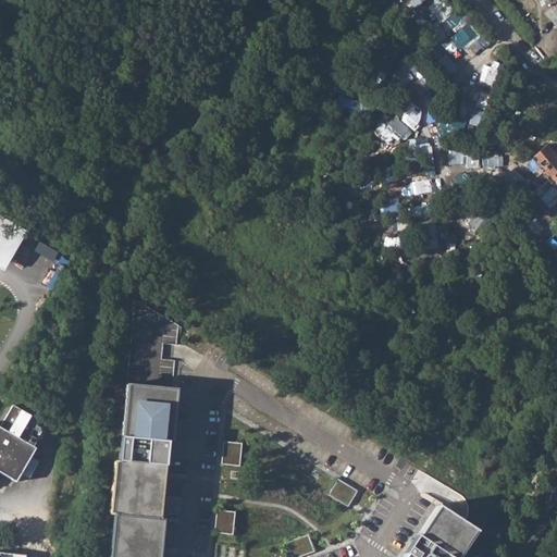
[(556,1),(545,12),(556,25),(556,1)]
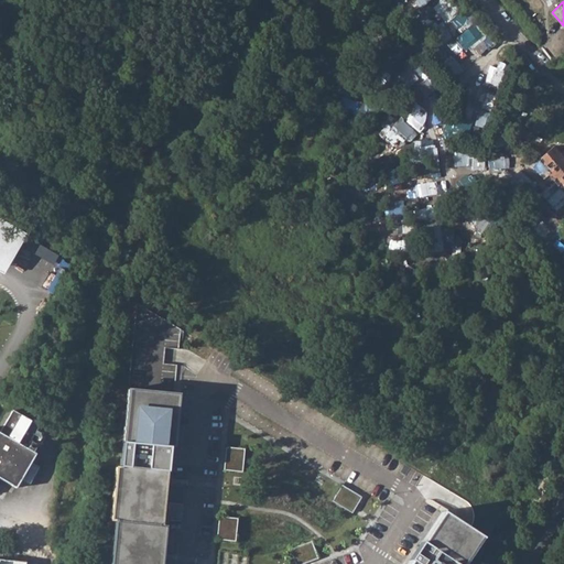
[(465,31),(458,40),(467,46),(479,32),(447,7),(440,18),(446,23),(449,19),(465,31)]
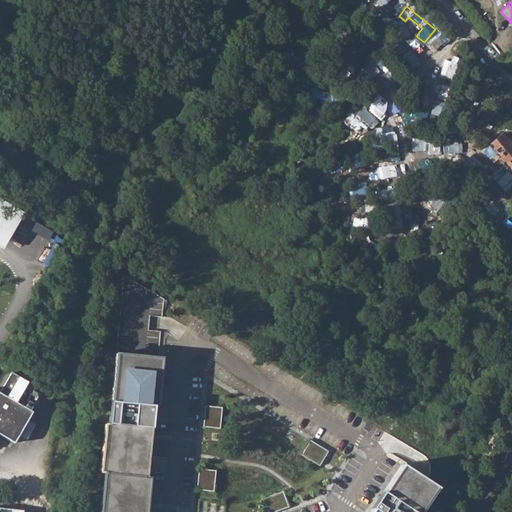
[(436,35),(432,42),(440,46),(444,40),(436,35)]
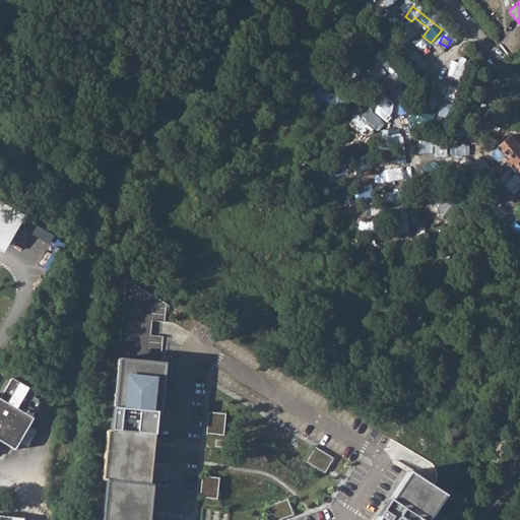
[(372,63),(362,74),(372,82),(381,71),(372,63)]
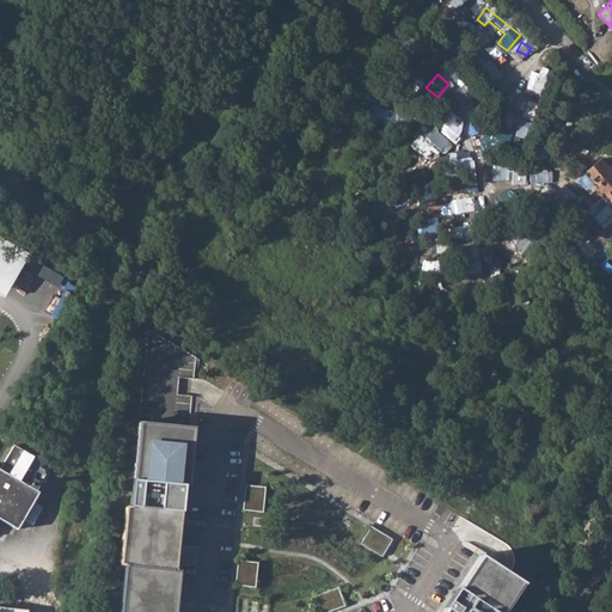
[(609,206),(611,202),(611,171),(601,159),(577,179),(585,189),(591,184),(609,206)]
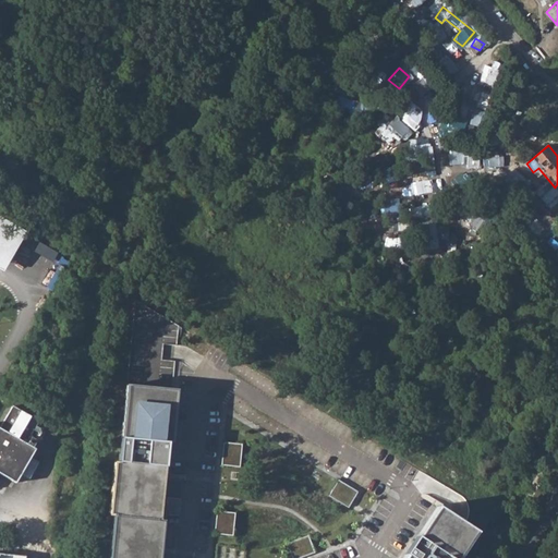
[(470,218),(469,234),(481,234),(482,218),(470,218)]
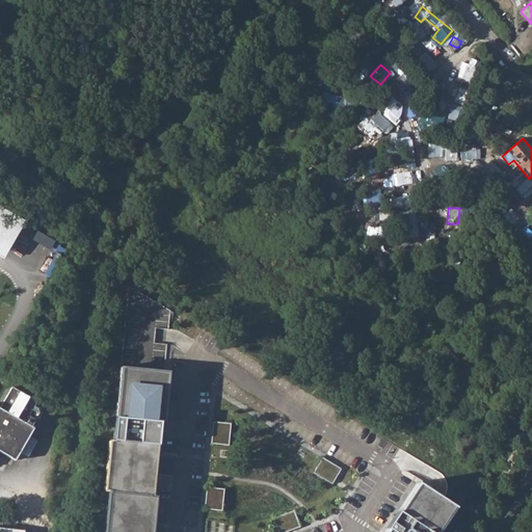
[(0,249),(18,219),(0,209),(0,249)]
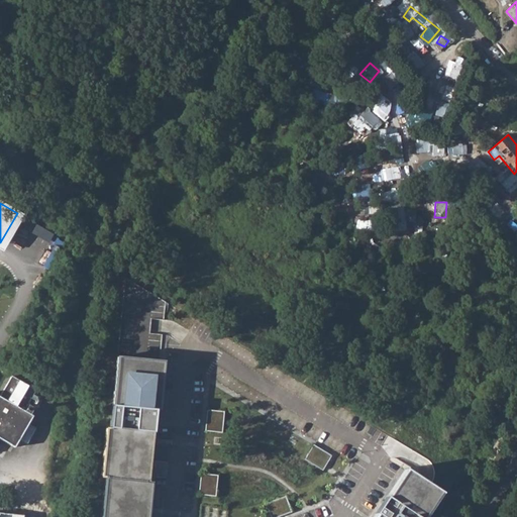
[(169,343),(169,334),(150,334),(149,353),(160,353),(160,343),(169,343)]
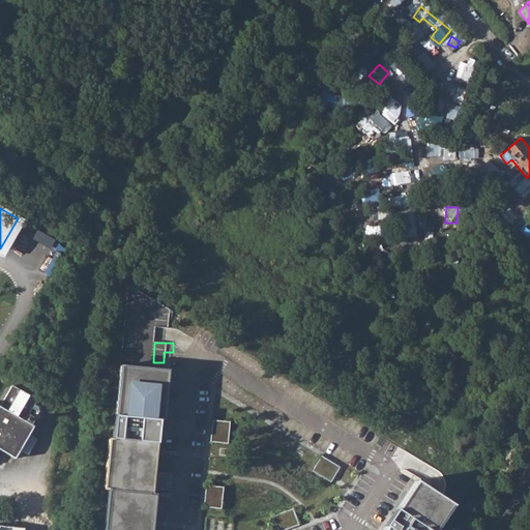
[(118,367),(105,492),(109,492),(150,497),(156,423),(160,423),(167,373),(118,367)]
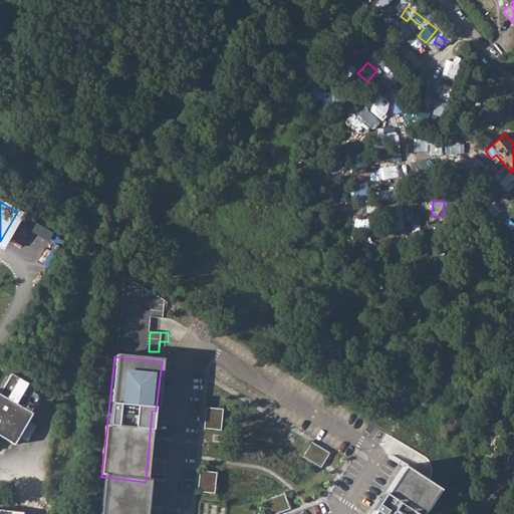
[(0,436),(14,445),(18,437),(26,441),(34,426),(27,422),(31,414),(23,409),(35,388),(11,373),(0,392),(0,436)]
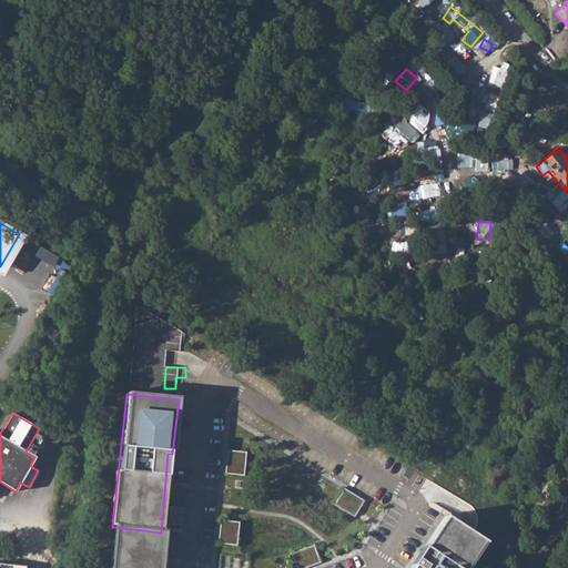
[(246,452),(227,450),(225,474),(244,476),(246,452)]
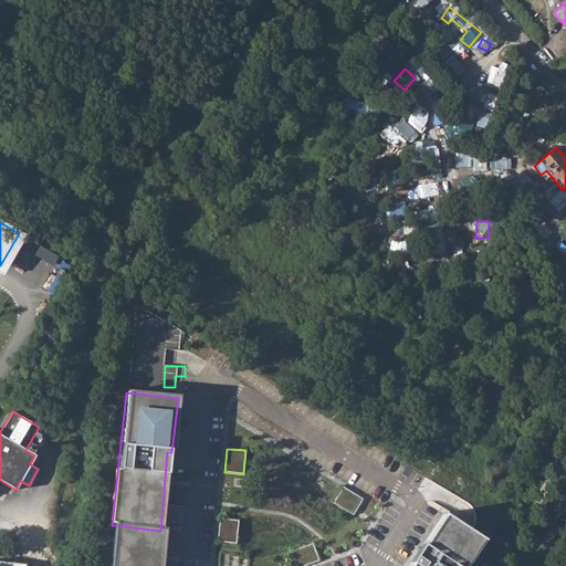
[(334,503),(354,515),(363,499),(343,486),(334,503)]
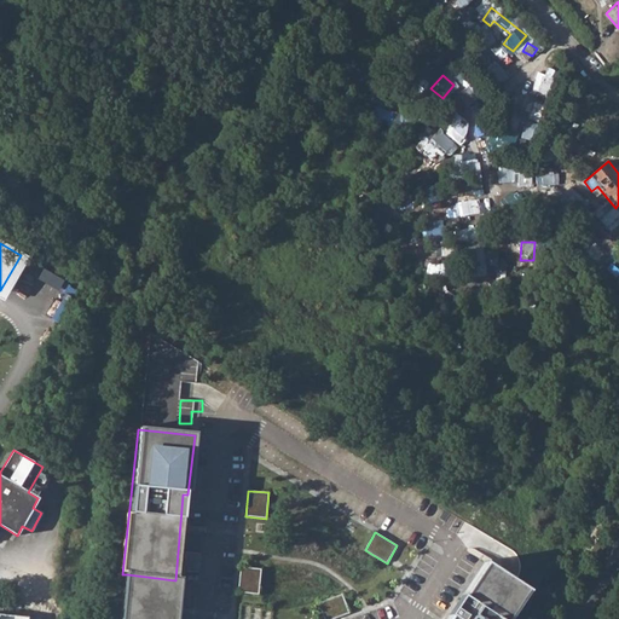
[(485,556),(443,618),(502,618),(526,584),(485,556)]
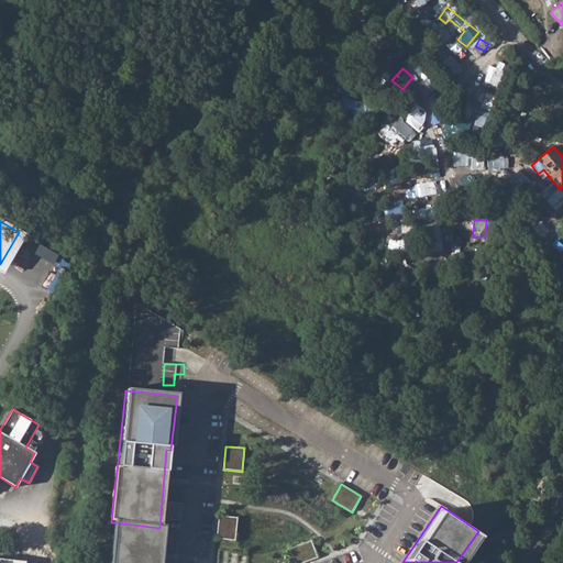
[(238,518),(219,516),(217,539),(235,541),(238,518)]
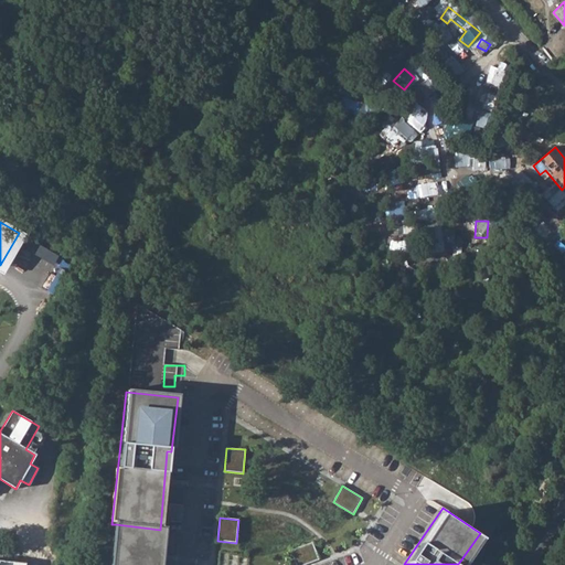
[(156,564),(160,530),(116,524),(110,564),(156,564)]
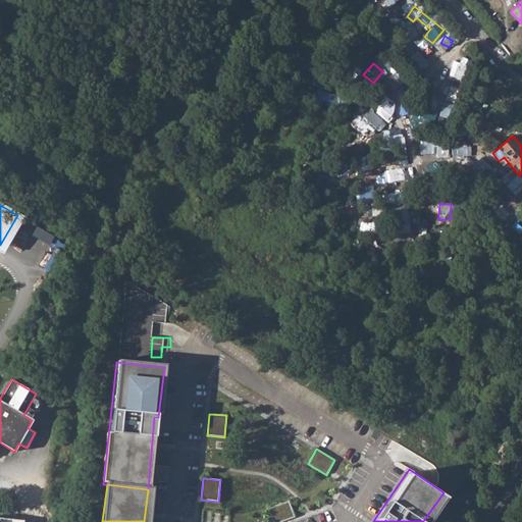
[(268,508),(273,521),(280,521),(295,517),(289,501),(268,508)]
